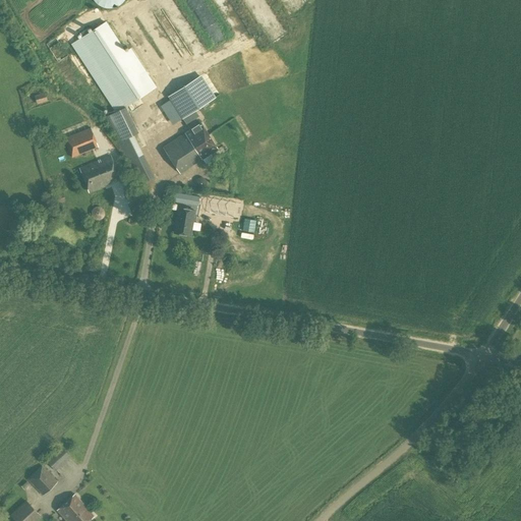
[(71,44),(115,112),(125,107),(156,88),(142,67),(137,70),(105,21),(71,44)]
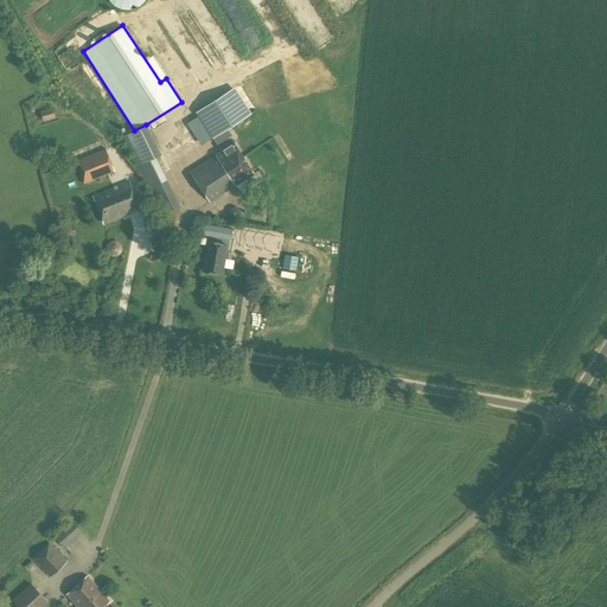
[(236,87),(195,110),(198,116),(187,122),(200,145),(213,138),(216,142),(231,134),(228,127),(251,114),(236,87)]
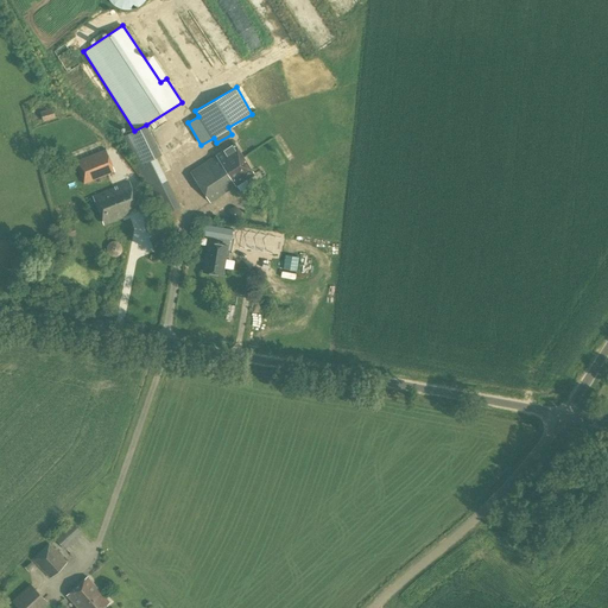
[(43,121),(55,118),(52,111),(40,114),(43,121)]
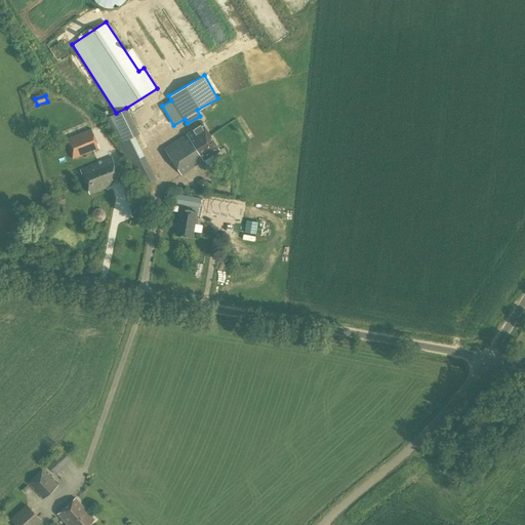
[(182,174),(218,150),(202,123),(164,148),(182,174)]
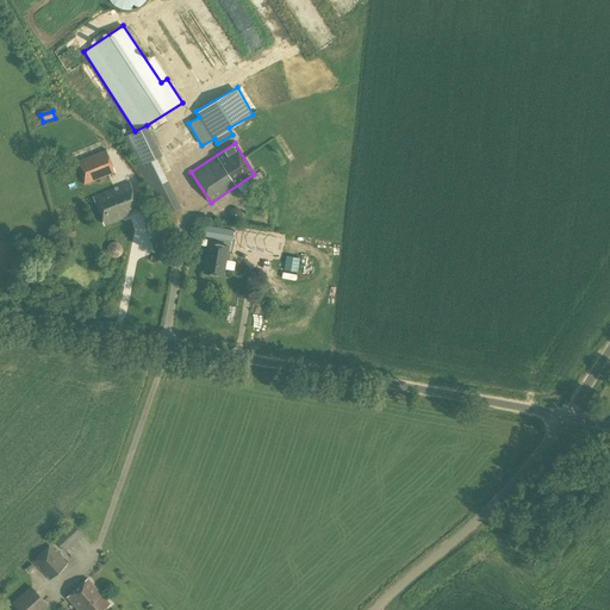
[(117,176),(106,149),(75,162),(83,185),(111,174),(113,179),(117,176)]
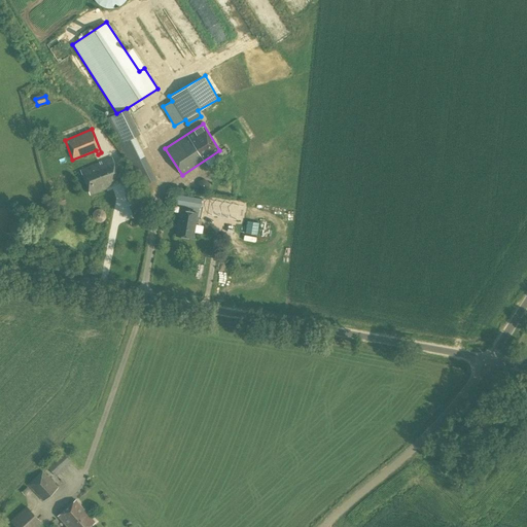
[(90,194),(105,187),(105,186),(120,181),(111,157),(80,170),(90,194)]
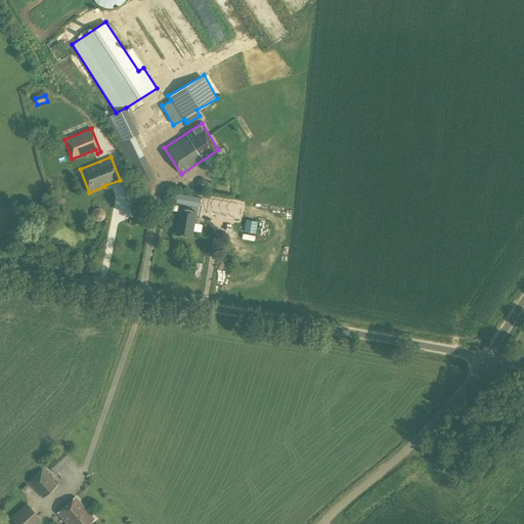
[(135,178),(139,186),(155,178),(151,171),(135,178)]
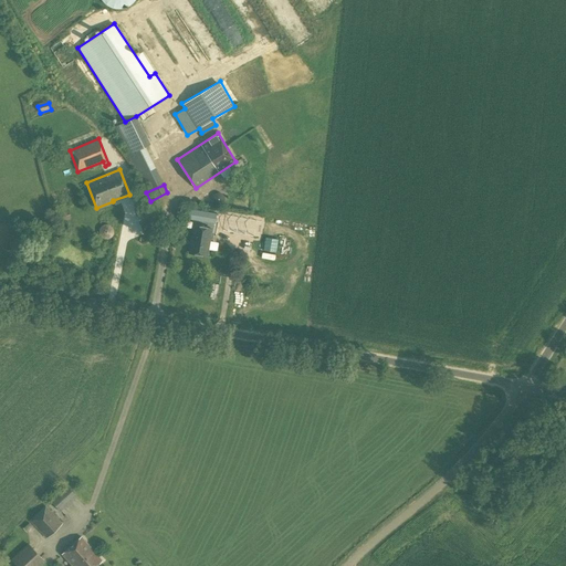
[(262,221),(224,215),(221,231),(258,239),(262,221)]
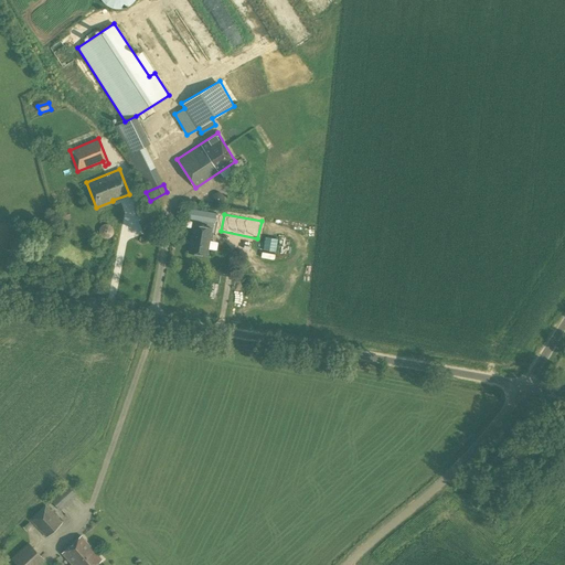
[(206,255),(211,227),(193,225),(189,252),(206,255)]
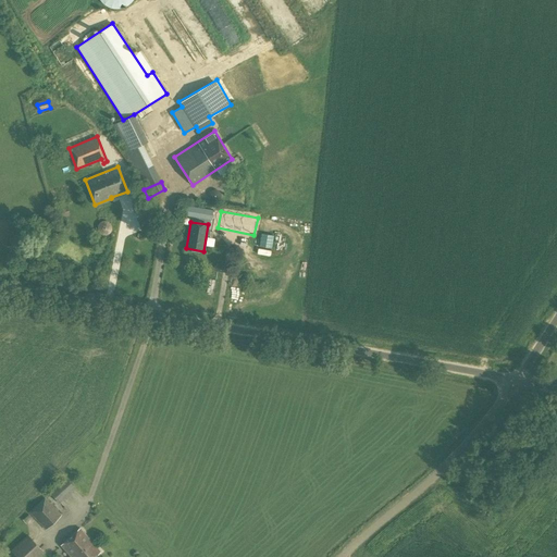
[(261,233),(259,246),(272,248),(274,235),(261,233)]
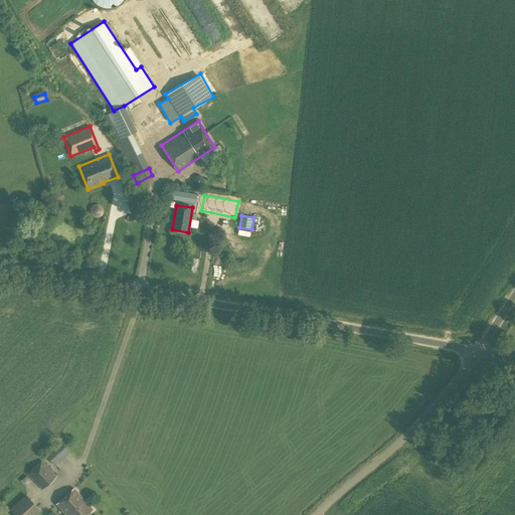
[(61,443),(46,457),(55,466),(70,452),(61,443)]
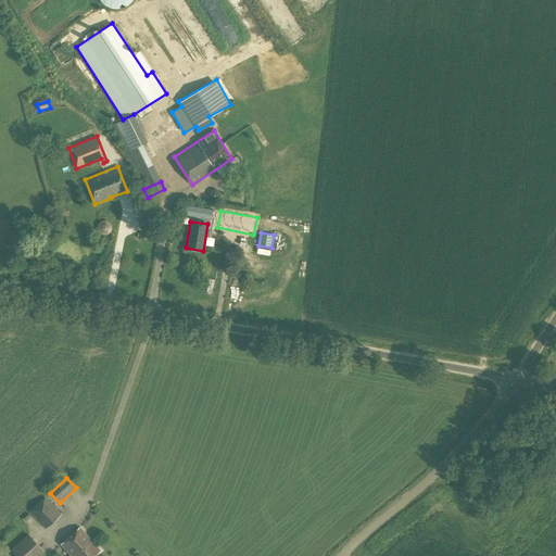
[(45,528),(61,514),(45,496),(28,510),(45,528)]
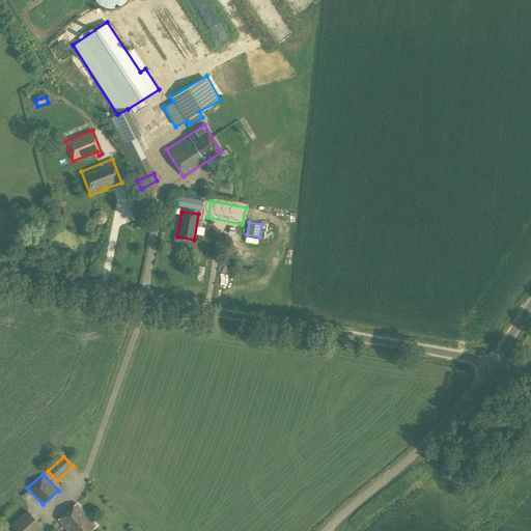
[(67,530),(89,530),(95,526),(76,503),(58,520),(67,530)]
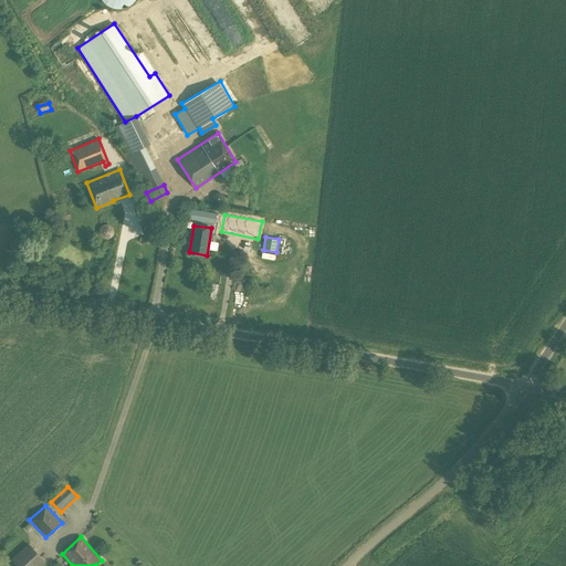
[(40,565),(45,562),(29,543),(11,559),(17,565),(40,565)]
